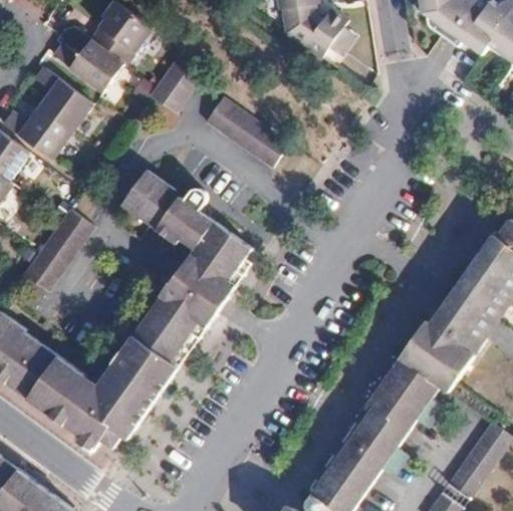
[(104,17),(89,37),(123,62),(152,25),(115,0),(108,0),(98,13),(104,17)]
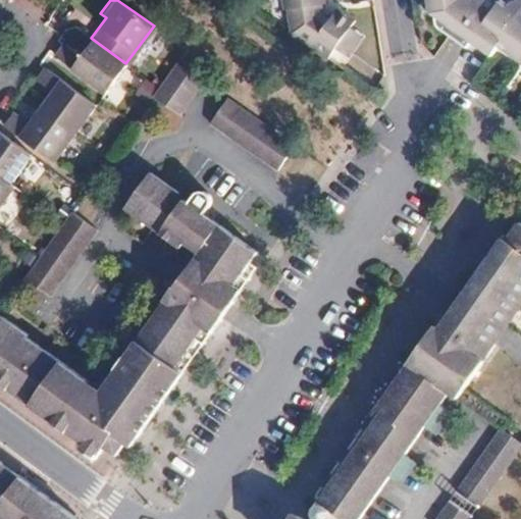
[(282,0),(283,6),(287,5),(291,32),(326,57),(335,44),(349,26),(355,16),(339,5),(329,17),(321,11),(320,1),(322,0),(282,0)]
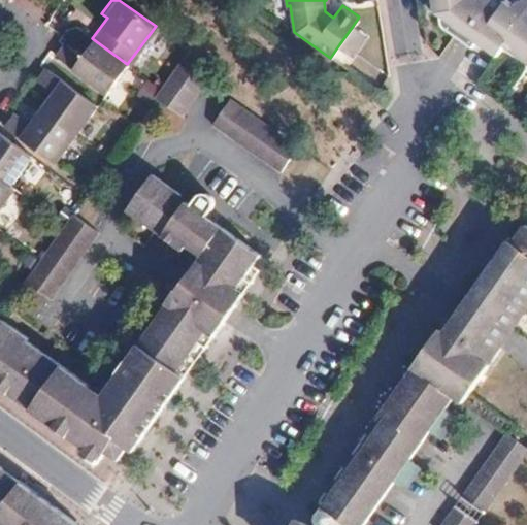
[(435,0),(436,4),(437,12),(439,22),(443,27),(452,33),(473,0),(435,0)]
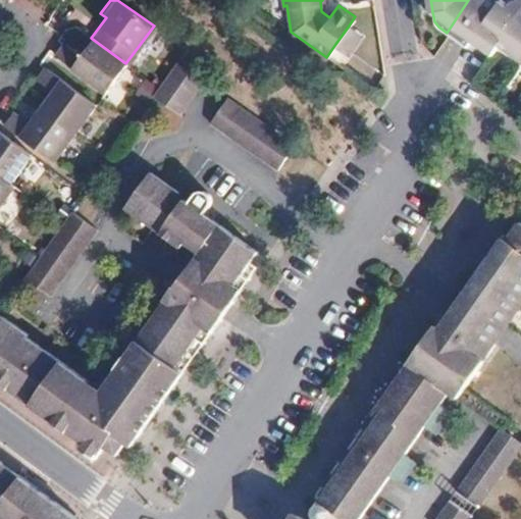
[(464,45),(468,40),(493,4),(487,0),(468,0),(447,33),(464,45)]
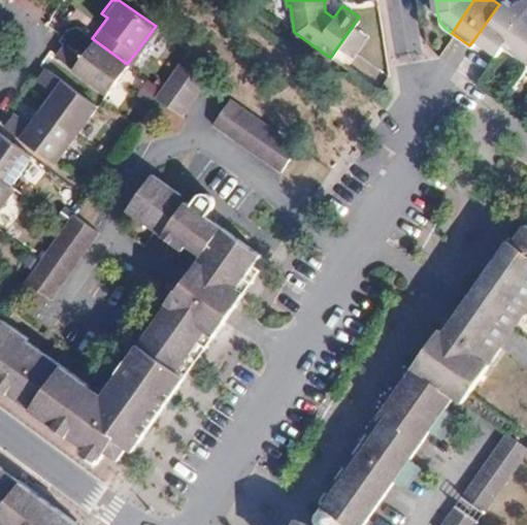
[(502,42),(526,60),(526,2),(525,1),(518,1),(512,3),(506,9),(499,4),(473,40),(493,55),(498,48),(502,42)]
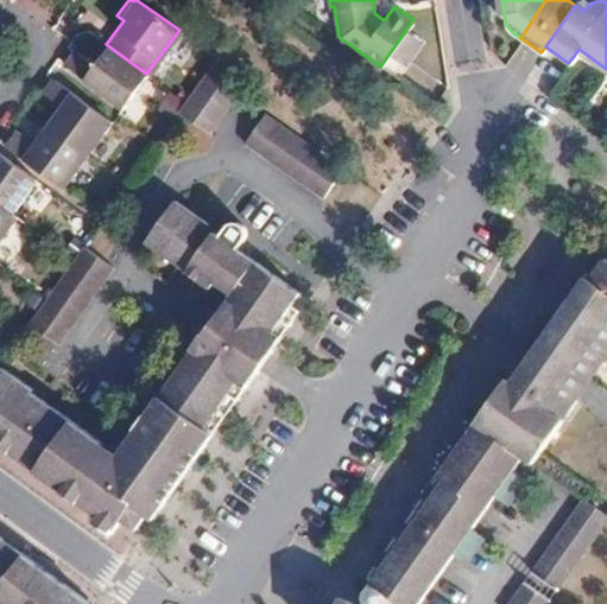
[(406,30),(391,51),(406,63),(422,40),(406,30)]
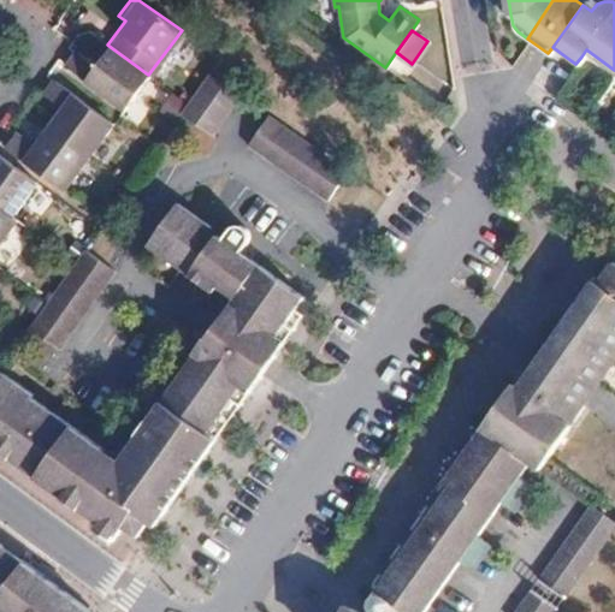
[(123,108),(148,75),(107,45),(94,64),(74,48),(63,64),(123,108)]
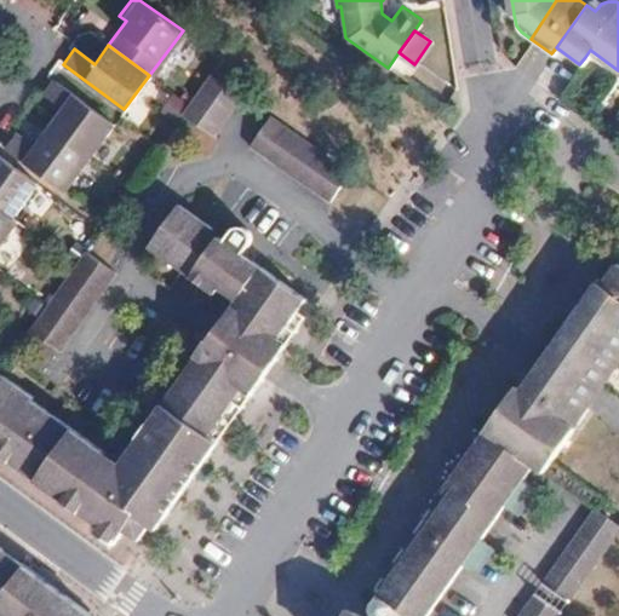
[(618,70),(590,50),(585,57),(606,72),(618,80),(618,70)]
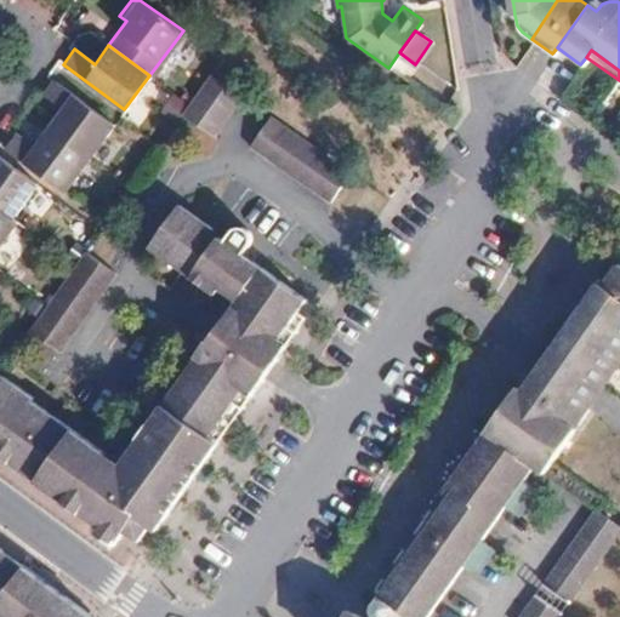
[(209,72),(180,113),(208,133),(238,93),(209,72)]
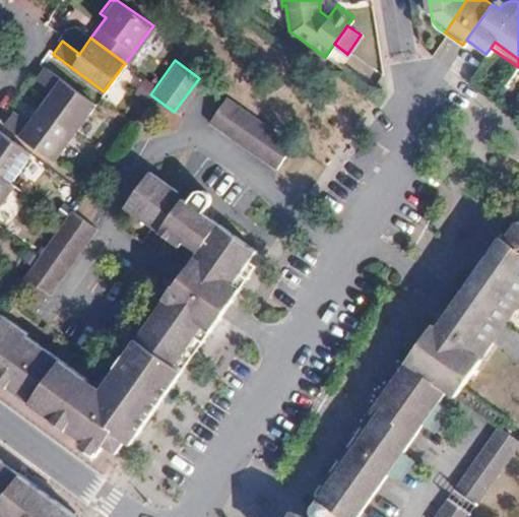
[(40,107),(74,131),(94,104),(44,66),(34,79),(50,91),(40,107)]
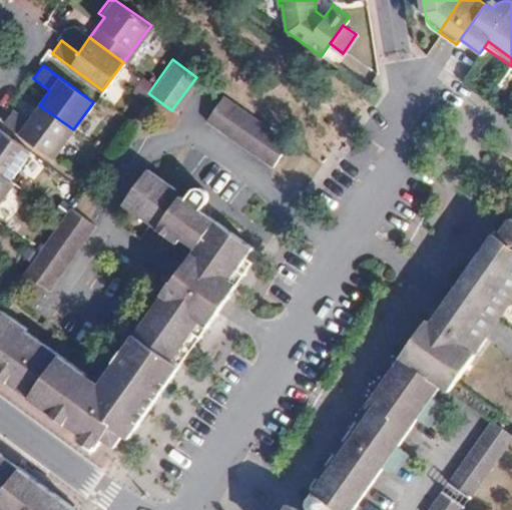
[(285,141),(220,94),(202,118),(267,163),(285,141)]
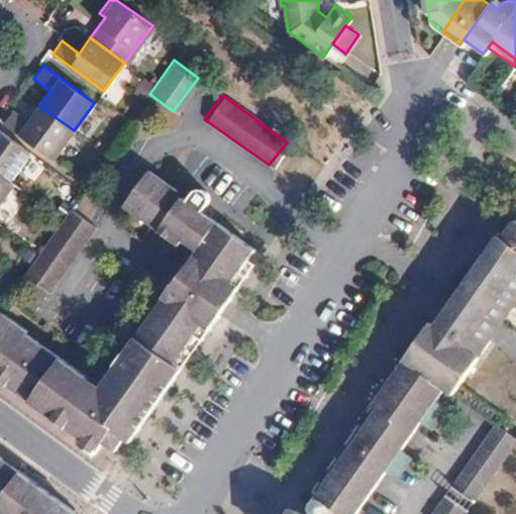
[(11,109),(2,121),(53,159),(74,130),(39,106),(27,121),(11,109)]
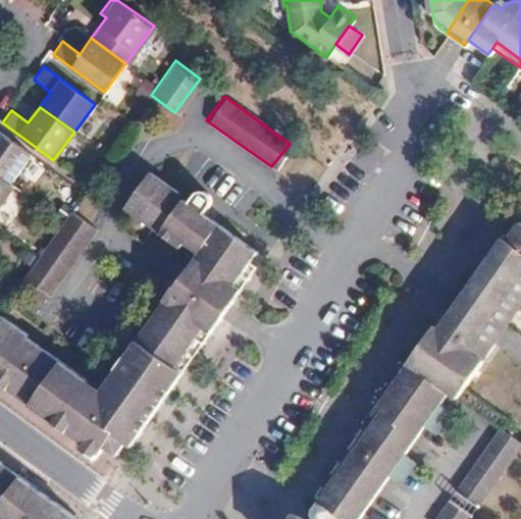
[(0,175),(5,179),(27,151),(0,131),(0,175)]
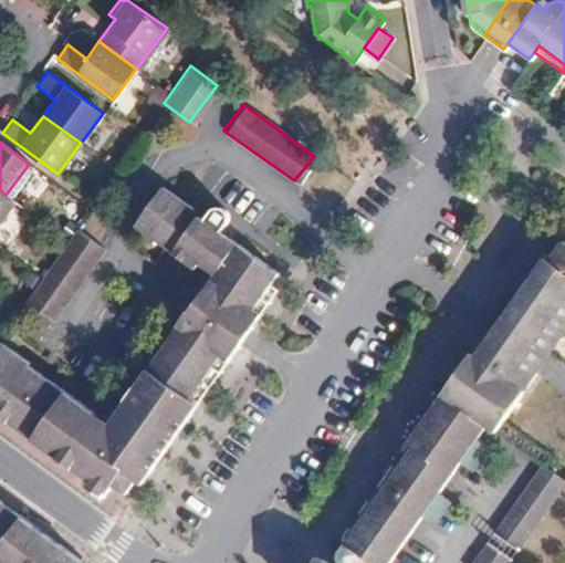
[(197,260),(208,268),(225,244),(213,237),(222,223),(225,219),(226,214),(223,208),(220,205),(217,205),(210,207),(202,217),(191,209),(195,204),(164,181),(136,223),(168,246),(194,264),(197,260)]
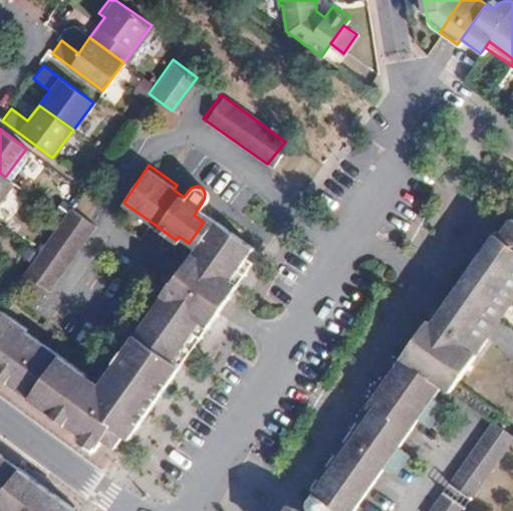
[(0,198),(12,182),(5,177),(0,173),(0,198)]
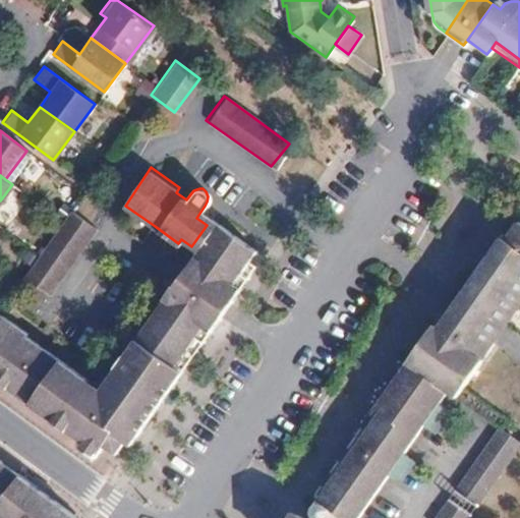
[(215,213),(205,206),(196,218),(207,225),(212,229),(217,222),(212,218),(215,213)]
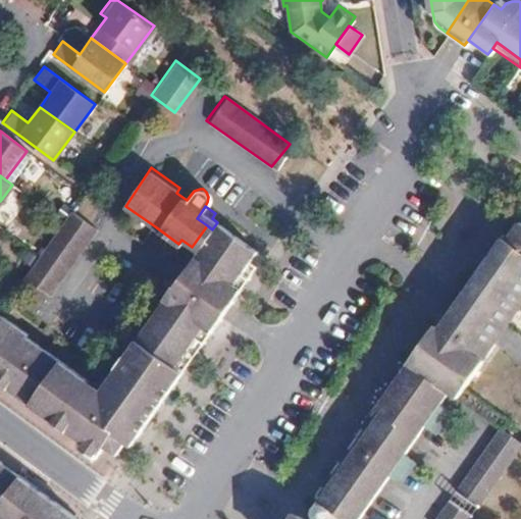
[(38,255),(23,275),(47,293),(95,226),(69,209),(61,220),(38,255)]
